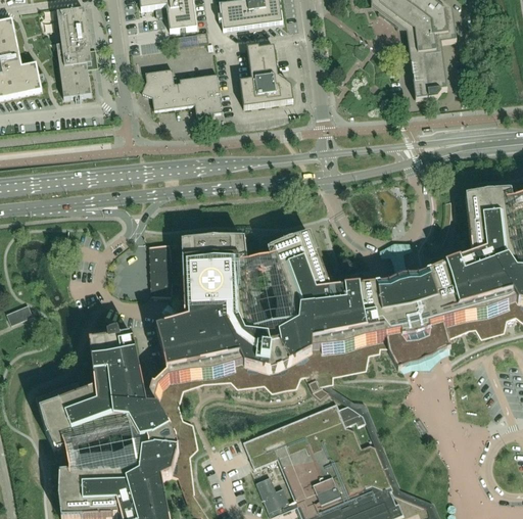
[(197,28),(193,0),(140,0),(141,9),(157,7),(157,9),(161,12),(167,11),(170,32),(197,28)]
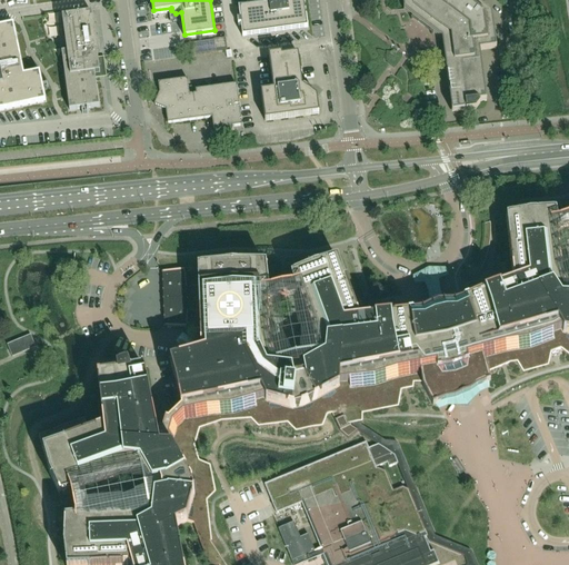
[(308,25),(305,0),(266,0),(239,3),(240,16),(237,16),(238,22),(241,21),(242,33),(308,25)]
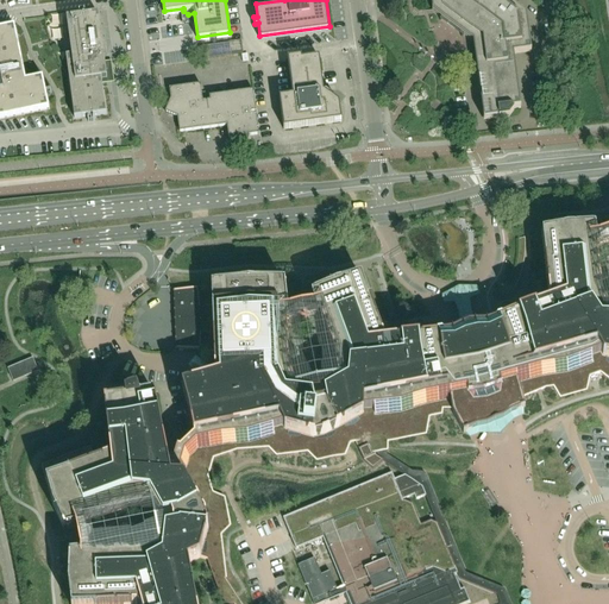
[(527,11),(512,0),(431,0),(432,7),(433,7),(473,38),(476,56),(478,73),(481,90),(483,109),(484,117),(498,114),(509,113),(514,107),(513,107),(512,106),(521,105),(516,68),(514,50),(532,49),(527,11)]
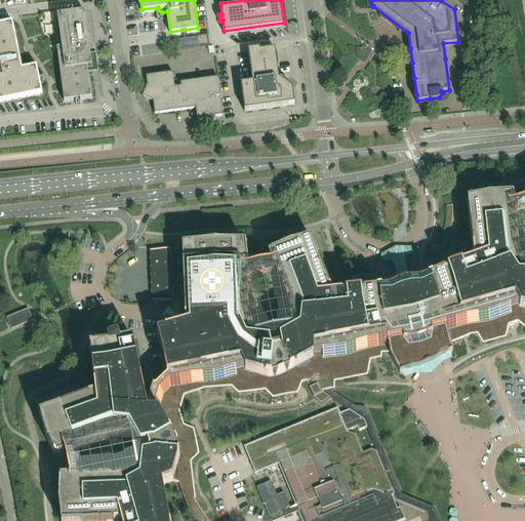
[(95,58),(94,51),(90,52),(84,9),(57,13),(62,45),(56,45),(64,98),(91,94),(87,65),(91,64),(91,58),(95,58)]
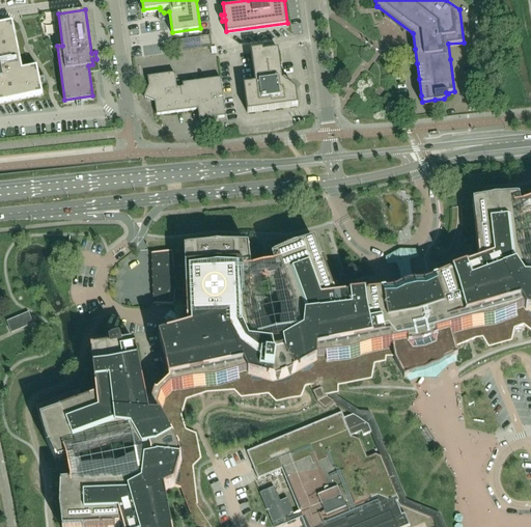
[(0,100),(43,91),(37,63),(22,66),(12,19),(0,21),(0,100)]
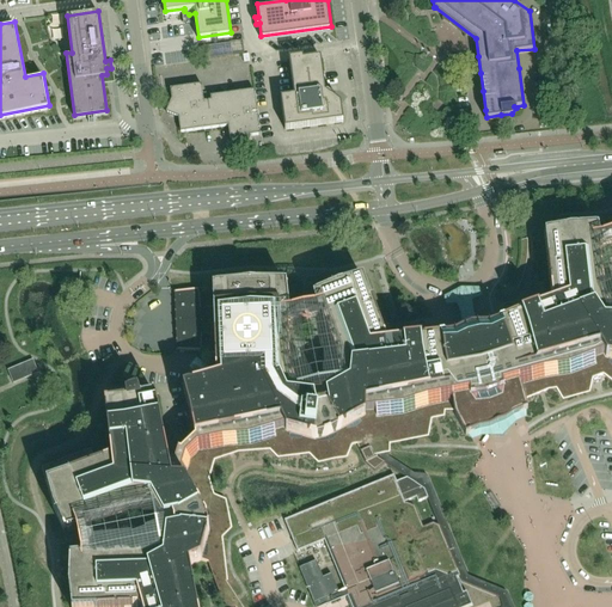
[(325,90),(320,54),(304,56),(303,54),(289,56),(294,93),(281,94),(285,127),(343,118),(341,100),(336,97),(337,94),(330,89),(325,90)]
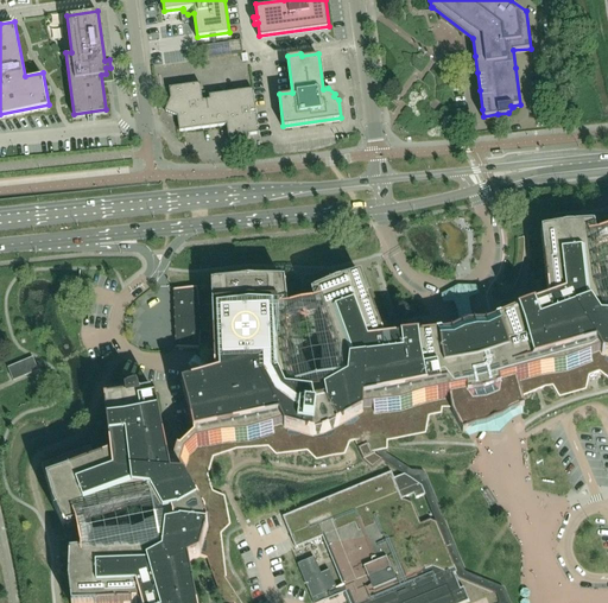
[(259,131),(253,87),(209,93),(209,96),(202,97),(200,81),(169,84),(171,105),(169,110),(177,114),(179,128),(227,121),(228,134),(241,133),(241,132),(242,132),(247,134),(247,132),(248,132),(258,131),(259,131)]
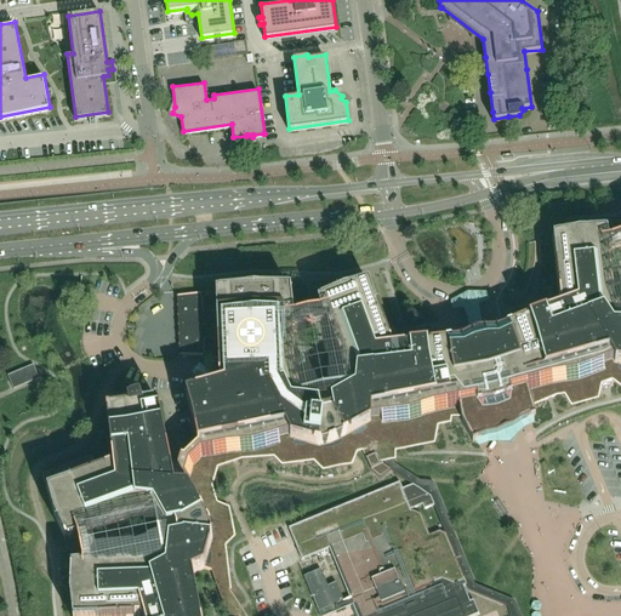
[(305,394),(300,389),(294,369),(292,325),(295,324),(294,314),(290,285),(261,284),(252,284),(216,287),(216,308),(204,308),(201,291),(201,290),(177,292),(180,352),(204,353),(205,336),(217,336),(218,364),(220,377),(216,382),(186,391),(193,415),(198,440),(183,456),(181,455),(177,467),(171,468),(158,398),(143,400),(140,393),(127,397),(127,403),(107,406),(113,458),(109,465),(98,468),(92,452),(84,455),(43,471),(55,513),(63,531),(66,539),(86,532),(86,529),(129,513),(149,511),(155,514),(165,531),(165,539),(164,549),(158,557),(137,562),(93,563),(92,560),(70,563),(70,591),(73,615),(98,615),(140,615),(141,615),(200,615),(192,571),(204,565),(211,568),(211,569),(228,611),(239,614),(240,615),(249,615),(245,609),(231,586),(227,563),(224,541),(234,532),(228,505),(216,498),(211,482),(214,474),(217,463),(237,457),(241,455),(274,452),(283,460),(314,456),(324,466),(352,460),(354,454),(357,448),(362,446),(369,444),(370,444),(375,450),(396,445),(434,438),(437,421),(443,420),(450,418),(450,412),(461,412),(461,417),(473,438),(486,432),(496,429),(500,428),(500,429),(500,431),(501,431),(501,432),(502,432),(503,432),(505,432),(506,432),(507,432),(508,432),(508,431),(510,431),(510,429),(511,429),(511,428),(511,427),(511,426),(511,425),(513,423),(522,417),(535,411),(533,401),(550,395),(564,389),(571,400),(598,393),(600,380),(611,376),(620,382),(620,381),(620,315),(613,294),(608,251),(610,250),(608,240),(608,239),(607,228),(579,231),(577,231),(570,232),(552,235),(559,301),(556,307),(513,321),(502,326),(496,329),(484,329),(483,329),(483,328),(482,328),(482,326),(480,326),(479,326),(478,326),(477,326),(476,326),(476,328),(474,328),(473,328),(473,329),(473,330),(472,330),(472,331),(461,337),(449,338),(429,341),(408,343),(396,344),(391,341),(368,279),(342,285),(317,297),(320,309),(323,319),(326,318),(342,360),(345,381),(341,387),(324,397),(305,394)]
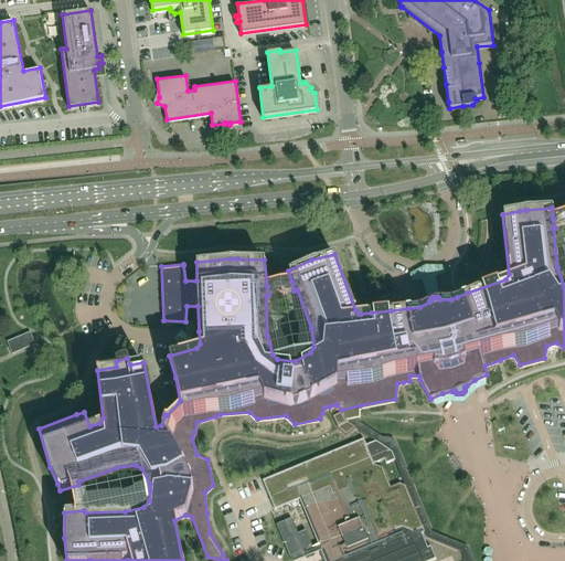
[(35,341),(31,329),(7,338),(9,342),(12,351),(35,341)]
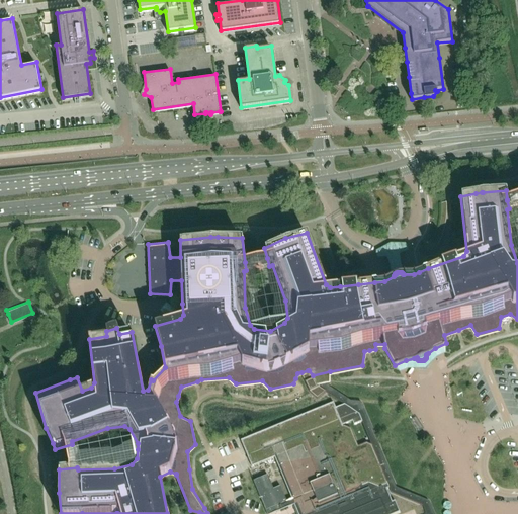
[(358,411),(371,442),(380,445),(360,398),(349,397),(329,382),(329,378),(330,371),(313,375),(318,384),(321,386),(358,411)]
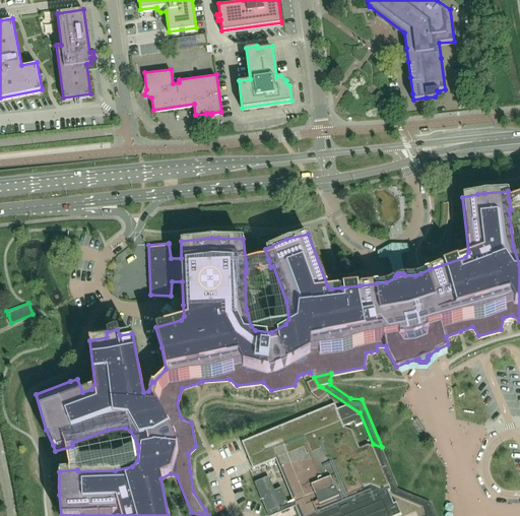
[(349,505),(354,503),(364,499),(375,494),(376,491),(382,494),(392,490),(398,487),(382,447),(373,444),(368,442),(360,445),(352,428),(345,425),(344,426),(334,401),(243,439),(253,465),(276,455),(301,515),(333,515),(351,509),(349,505)]
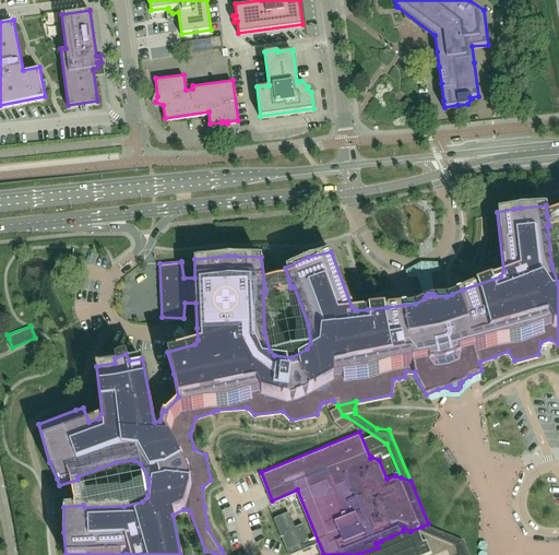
[(463,538),(428,523),(421,527),(455,543),(461,554),(468,552),(463,538)]
